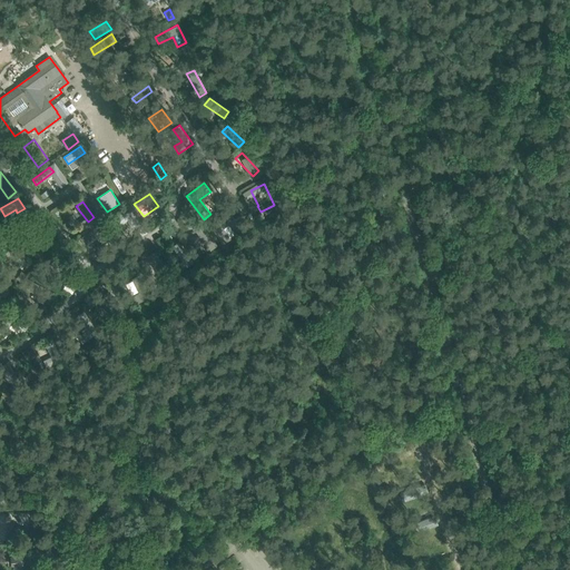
[(128,208),(114,219),(119,226),(126,220),(133,229),(139,224),(128,208)]
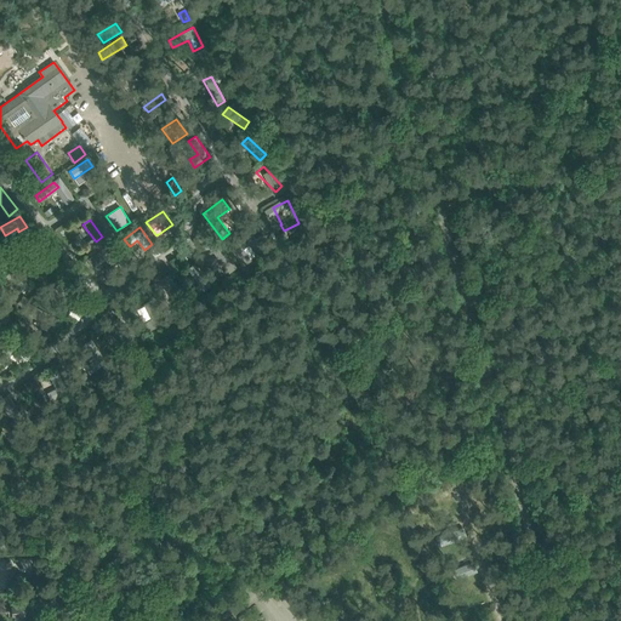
[(271,244),(266,237),(250,246),(256,254),(271,244)]
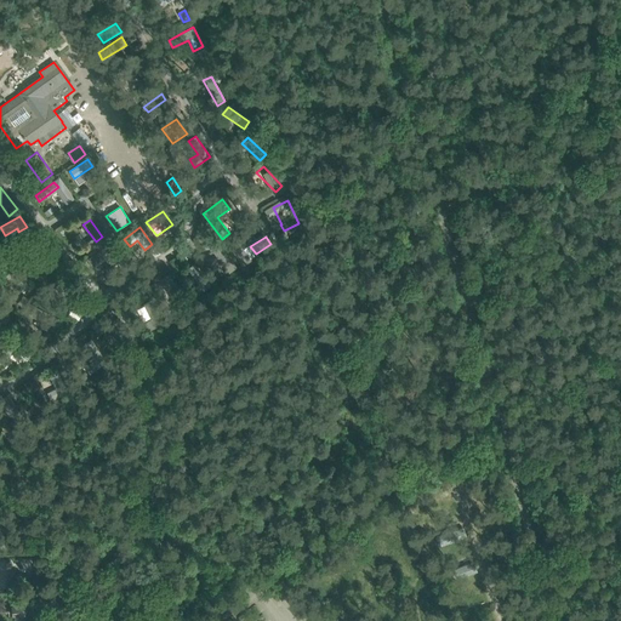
[(108,258),(114,254),(104,240),(98,245),(108,258)]
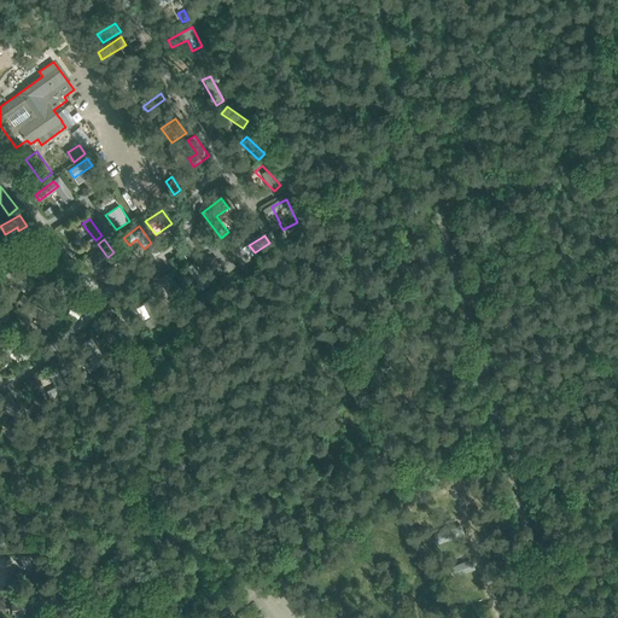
[(226,268),(233,262),(217,242),(209,246),(226,268)]
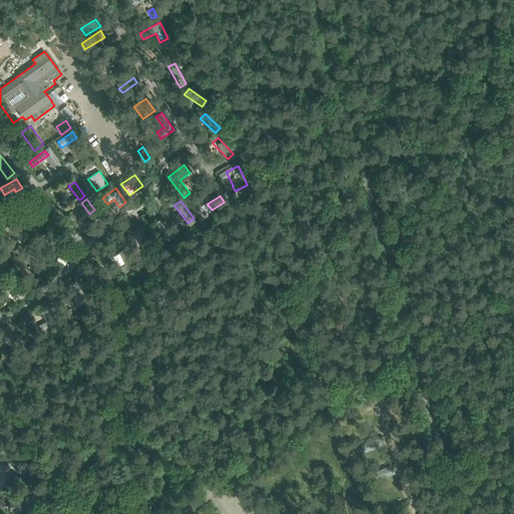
[(199,203),(192,208),(201,221),(208,216),(199,203)]
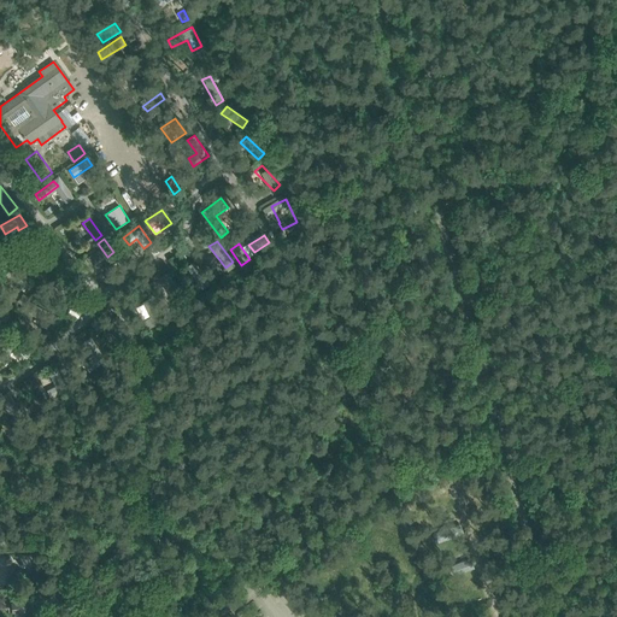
[(31,252),(27,264),(46,274),(52,262),(31,252)]
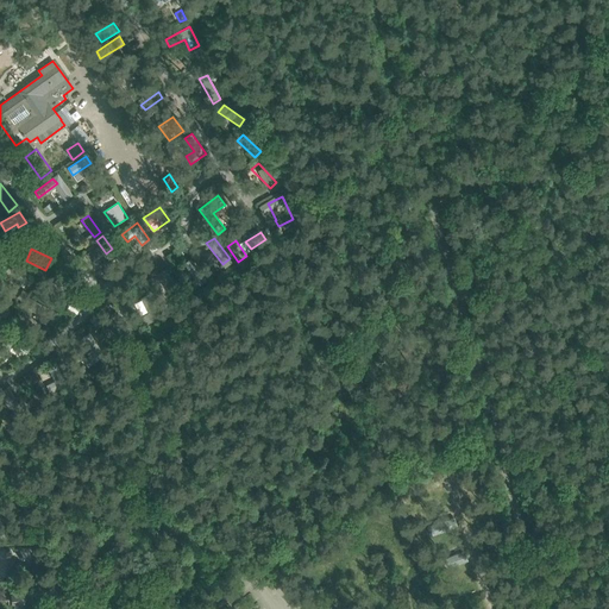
[(192,293),(207,281),(190,258),(183,263),(194,277),(186,284),(192,293)]
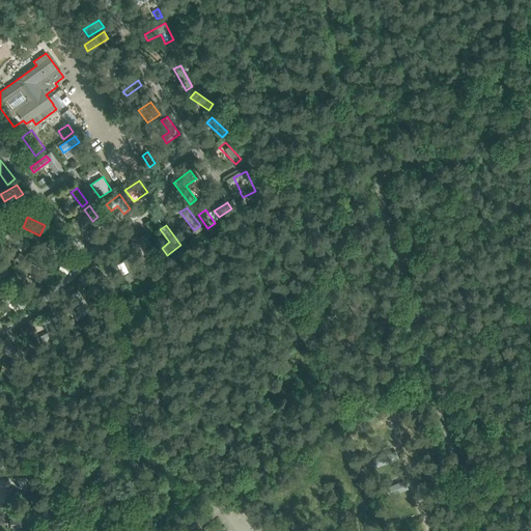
[(51,235),(62,250),(67,247),(56,231),(51,235)]
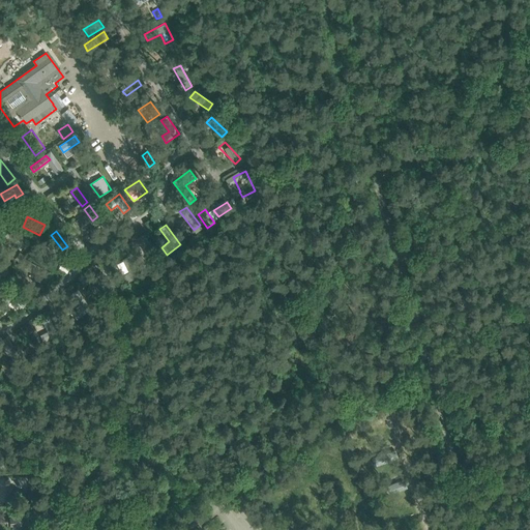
[(21,248),(24,241),(7,233),(4,240),(21,248)]
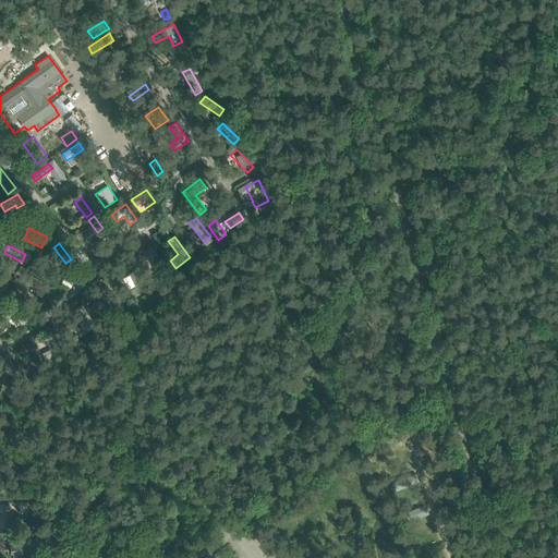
[(159,275),(168,269),(152,245),(143,251),(159,275)]
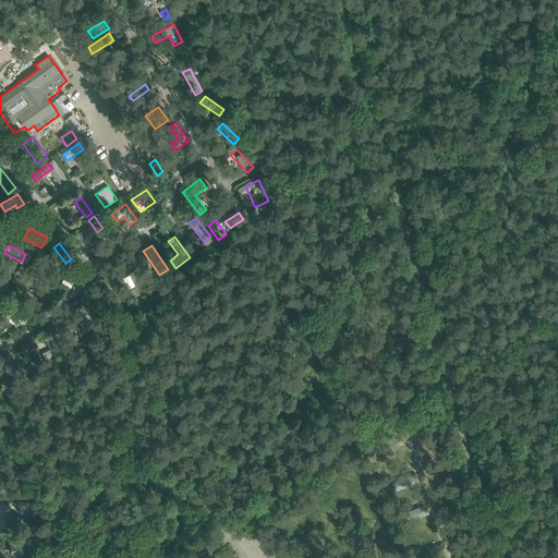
[(126,290),(131,299),(147,290),(136,269),(129,273),(130,275),(122,278),(128,289),(126,290)]
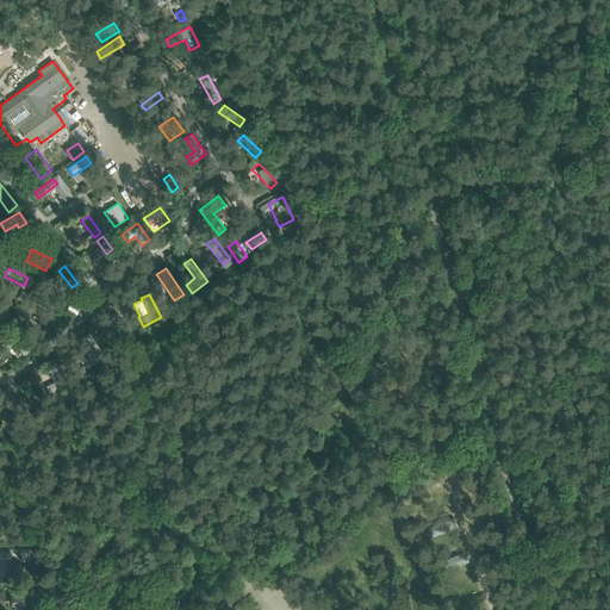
[(26,307),(54,322),(57,313),(31,299),(26,307)]
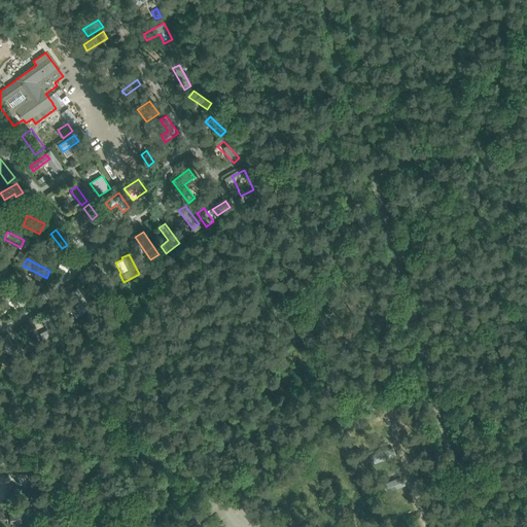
[(95,273),(107,288),(113,284),(101,268),(95,273)]
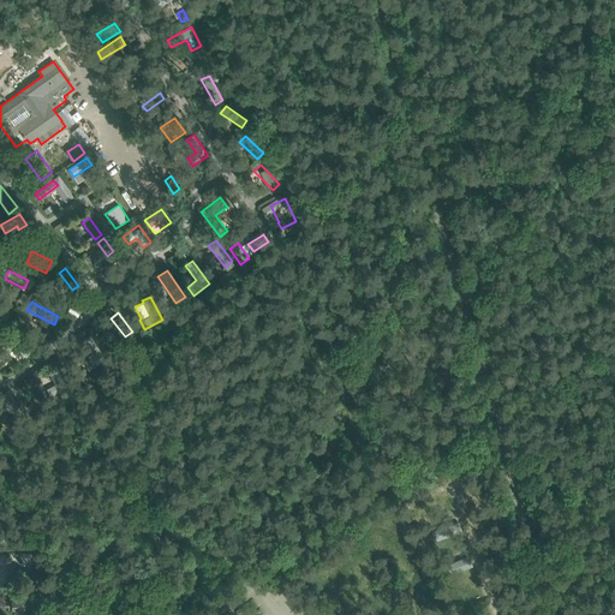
[(15,347),(27,358),(33,351),(12,334),(0,348),(7,356),(15,347)]
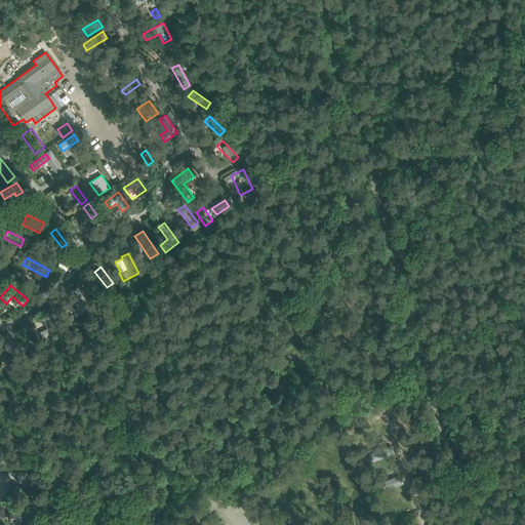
[(72,311),(76,316),(90,306),(76,287),(71,291),(80,305),(72,311)]
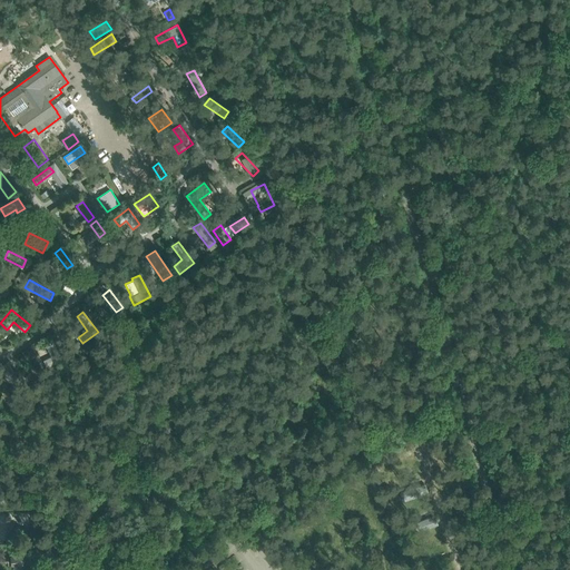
[(48,359),(42,361),(47,369),(62,360),(51,340),(45,343),(50,354),(47,356),(48,359)]
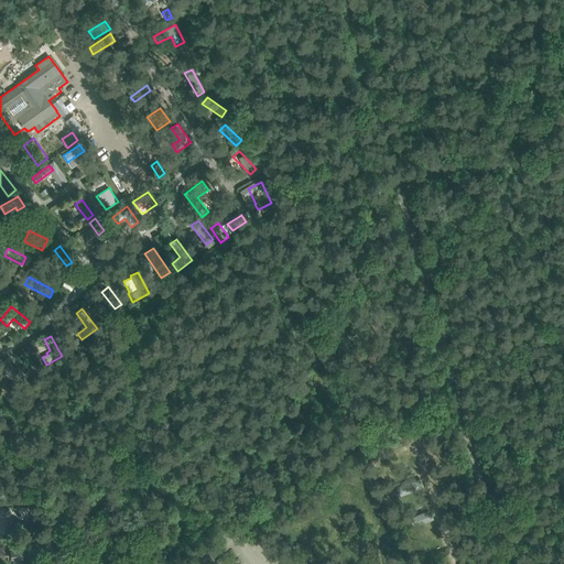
[(6,370),(13,380),(20,376),(7,358),(0,362),(0,373),(0,375),(6,370)]
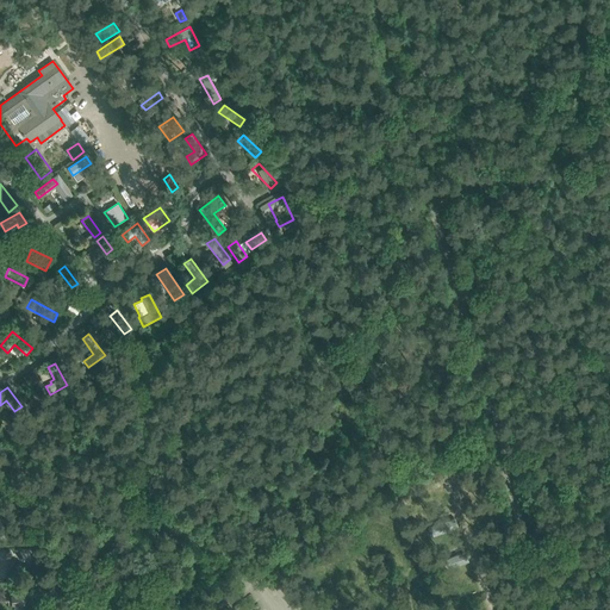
[(404,499),(404,514),(415,514),(415,500),(404,499)]
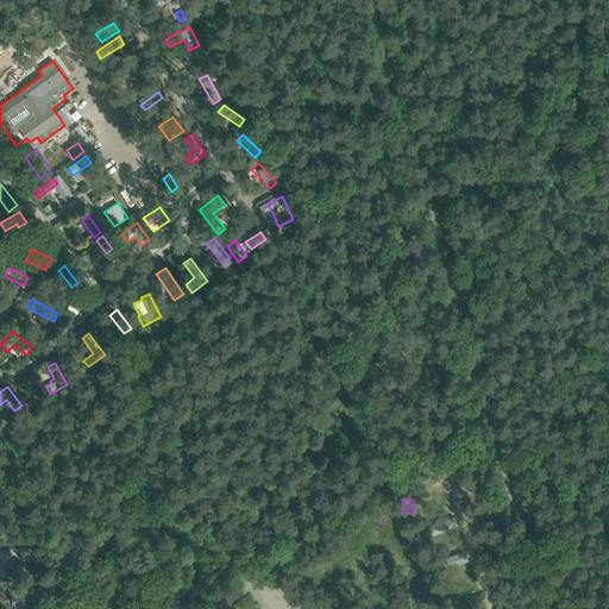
[(418,529),(406,532),(407,541),(419,539),(418,529)]
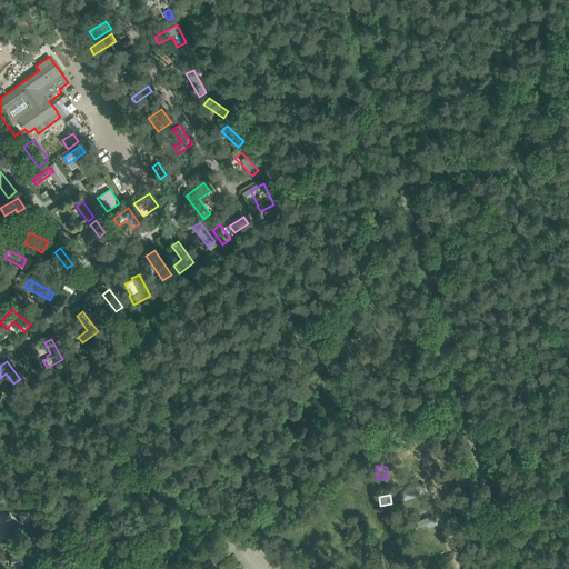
[(342,515),(357,511),(355,499),(340,502),(342,515)]
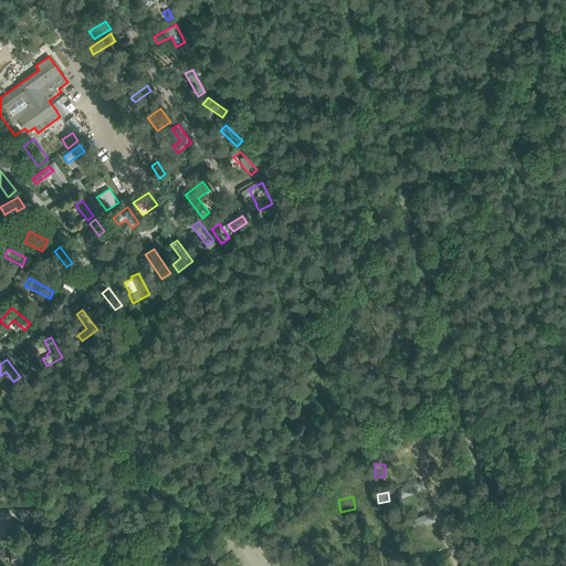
[(9,519),(9,512),(0,513),(0,533),(11,532),(10,525),(12,525),(11,519),(9,519)]
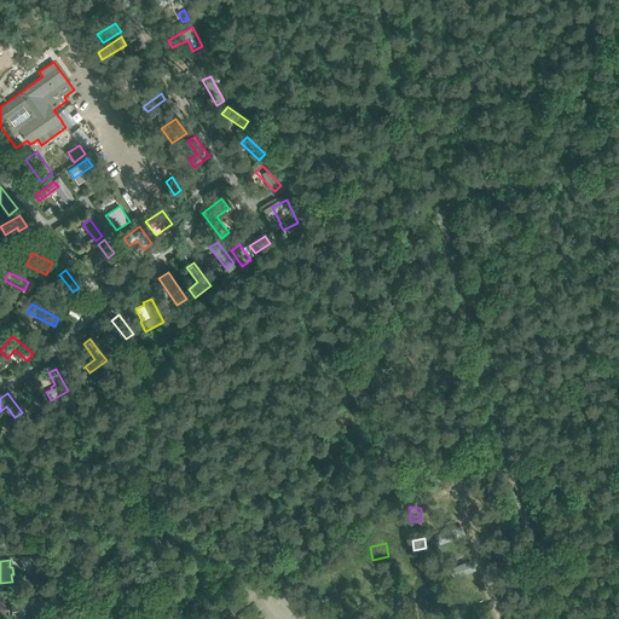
[(324,580),(334,572),(327,565),(318,573),(324,580)]
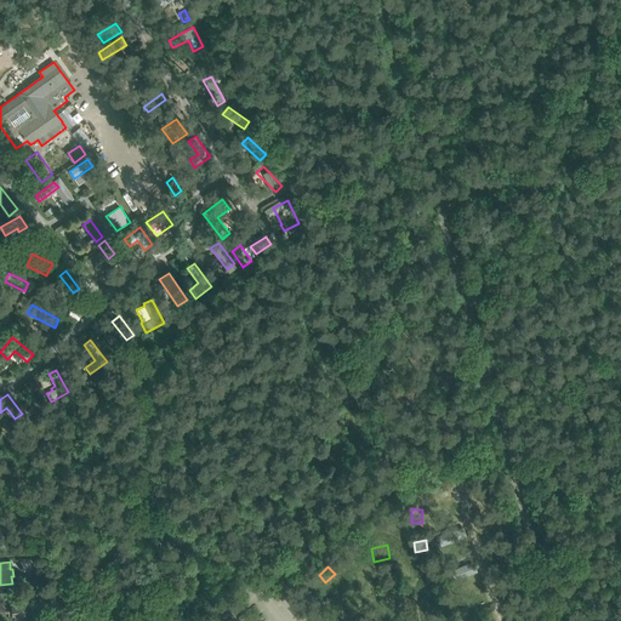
[(29,605),(28,598),(13,600),(15,608),(12,608),(13,615),(16,615),(16,620),(21,620),(30,620),(30,613),(33,613),(32,605),(29,605)]
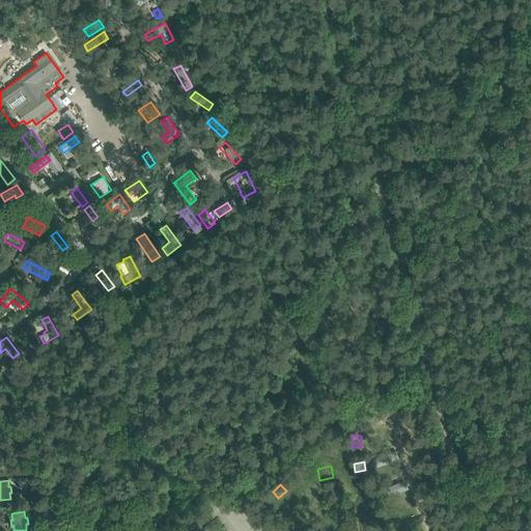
[(282,526),(291,524),(289,514),(280,516),(282,526)]
